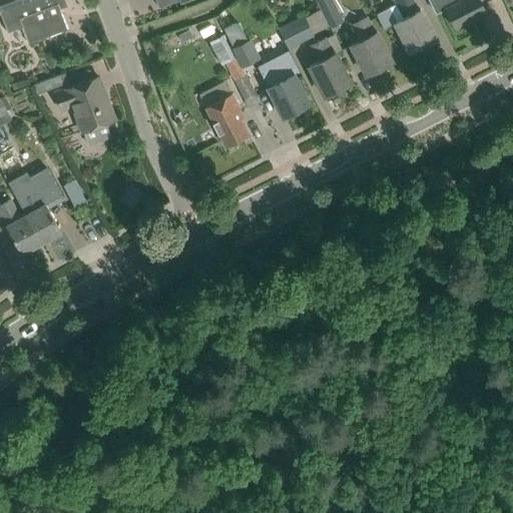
[(13,0),(0,5),(0,12),(4,23),(19,18),(28,43),(67,28),(60,8),(67,5),(65,0),(13,0)]
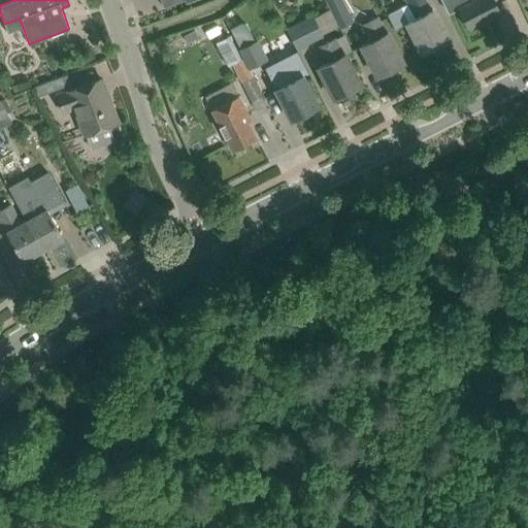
[(326,0),(332,10),(340,27),(341,29),(354,23),(342,0),(326,0)]
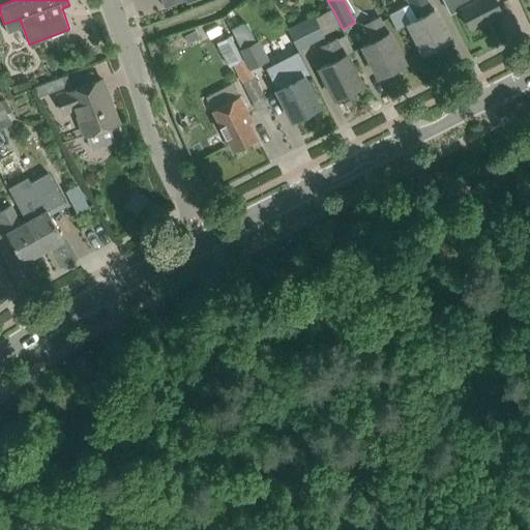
[(408,0),(410,2),(388,12),(396,28),(408,22),(423,53),(450,39),(435,8),(432,9),(427,0),(408,0)]
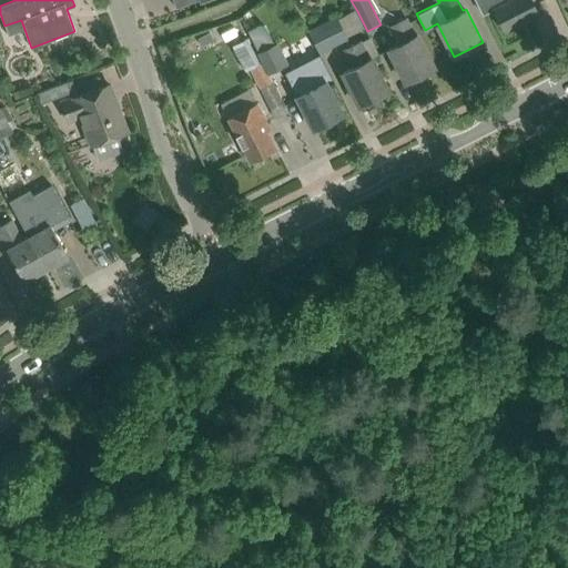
[(476,0),(483,13),(494,8),(505,30),(538,13),(531,0),(476,0)]
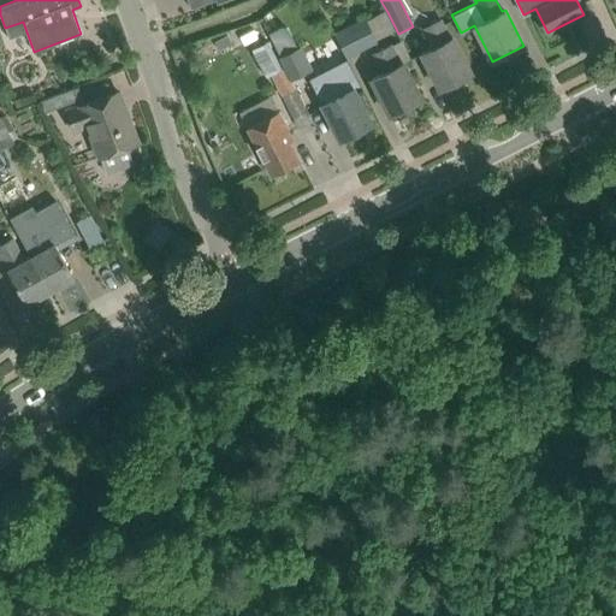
[(421,53),(439,88),(471,72),(452,36),(450,37),(440,19),(424,28),(433,47),(421,53)]
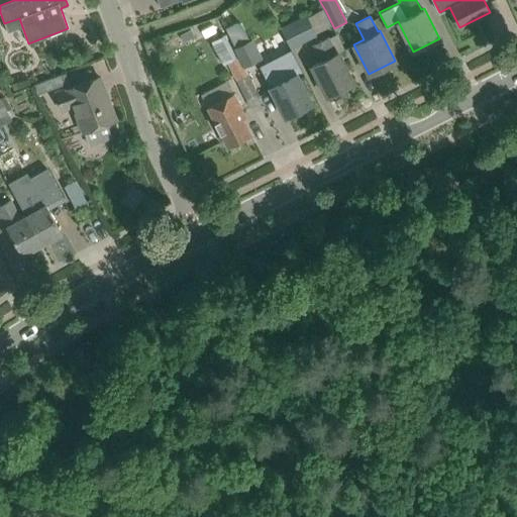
[(290,48),(315,35),(306,17),(281,30),(290,48)]
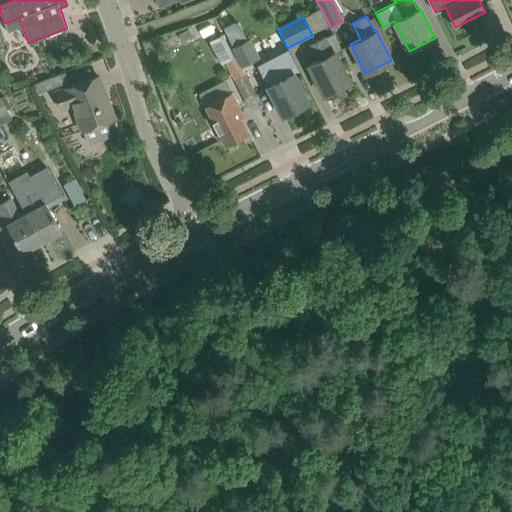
[(188,28),(178,34),(181,41),(192,36),(188,28)]
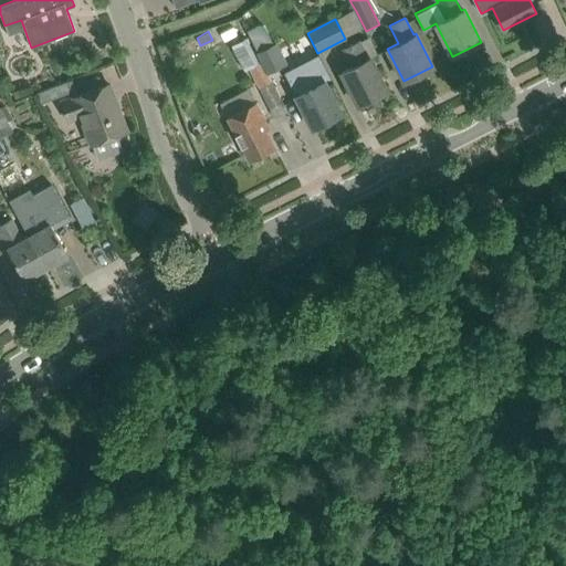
[(367,59),(369,58),(377,53),(369,37),(359,41),(367,59)]
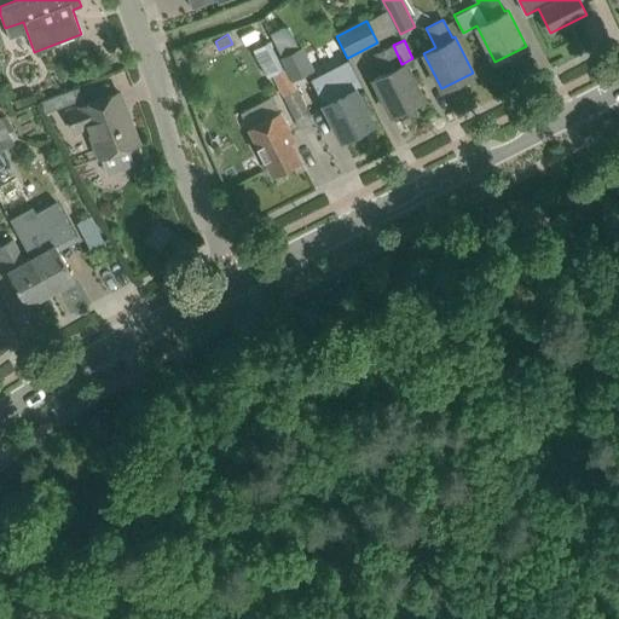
[(268,41),(253,48),(267,76),(272,74),(283,69),(268,41)]
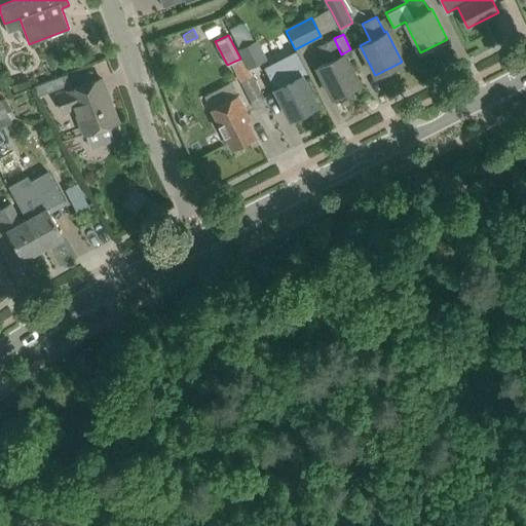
[(316,67),(333,98),(359,83),(343,53),(341,54),(334,38),(320,45),(327,62),(316,67)]
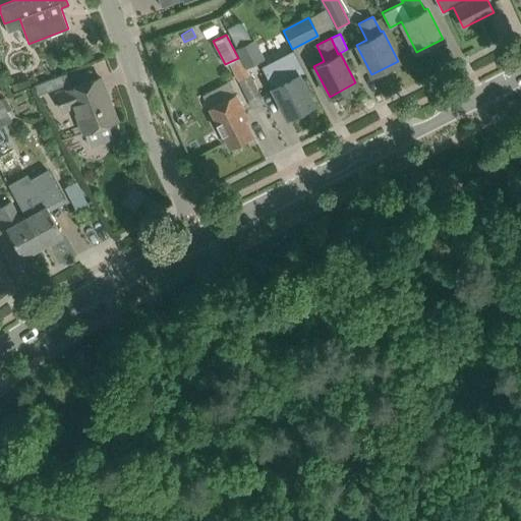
[(258,48),(253,40),(253,39),(251,40),(237,48),(236,48),(245,67),(264,58),(258,48)]
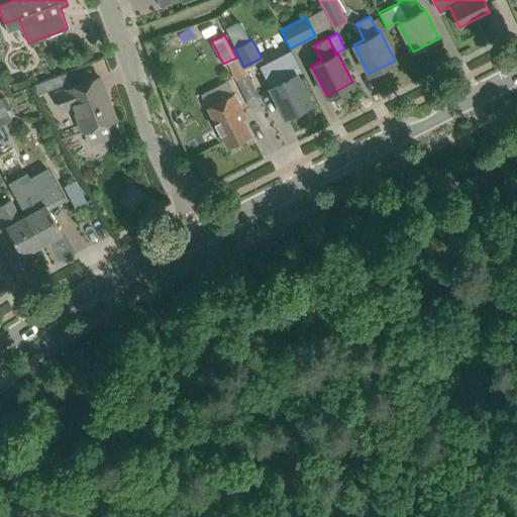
[(270,87),(285,116),(311,103),(296,74),(294,75),(286,59),(272,67),(280,82),(270,87)]
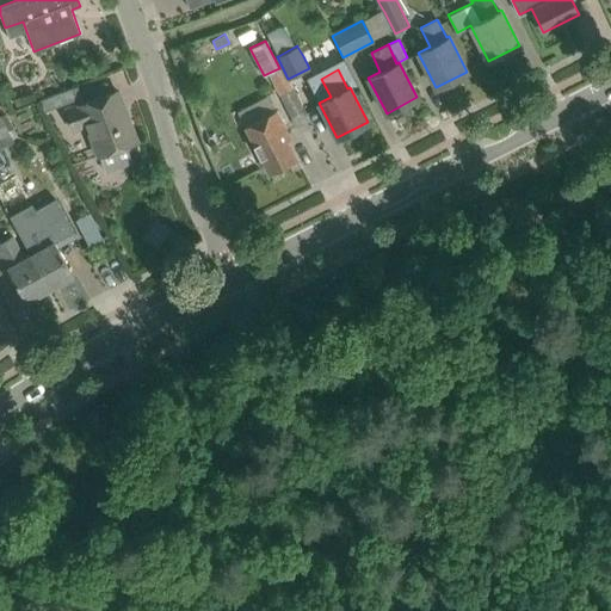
[(41,99),(44,111),(82,97),(78,86),(41,99)]
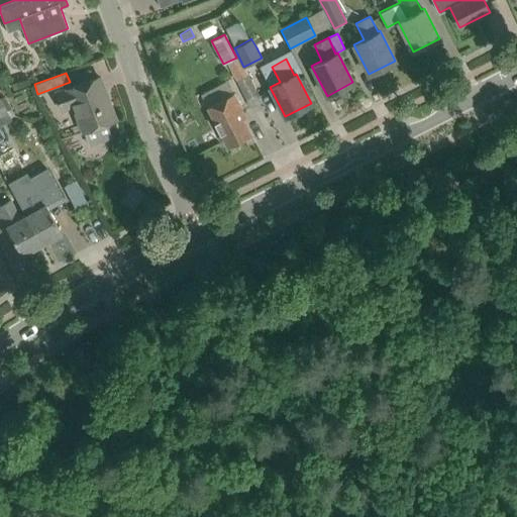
[(236,81),(251,110),(264,103),(248,75),(236,81)]
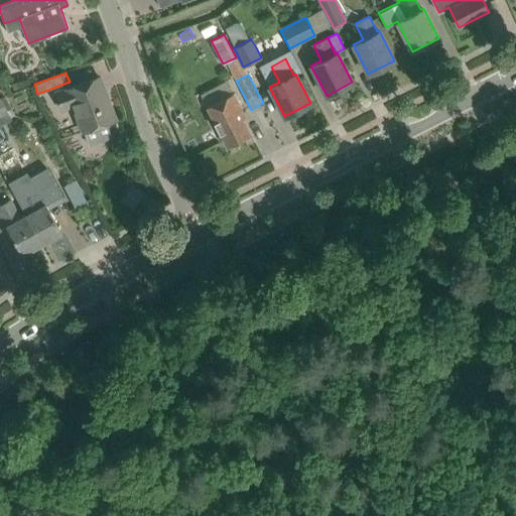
[(55,92),(61,108),(74,104),(84,130),(96,126),(115,119),(99,77),(55,92)]
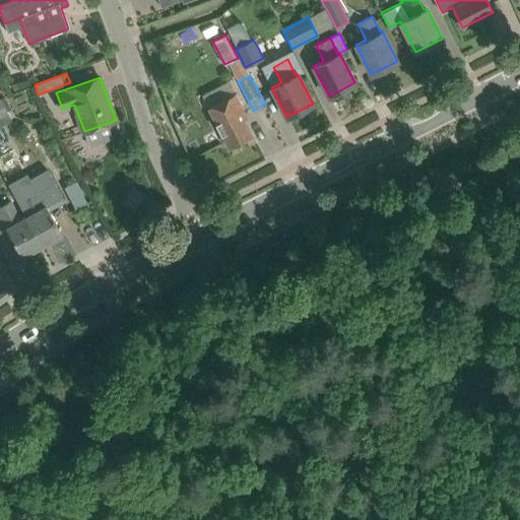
[(245,119),(247,118),(235,93),(208,107),(229,147),(253,135),(245,119)]
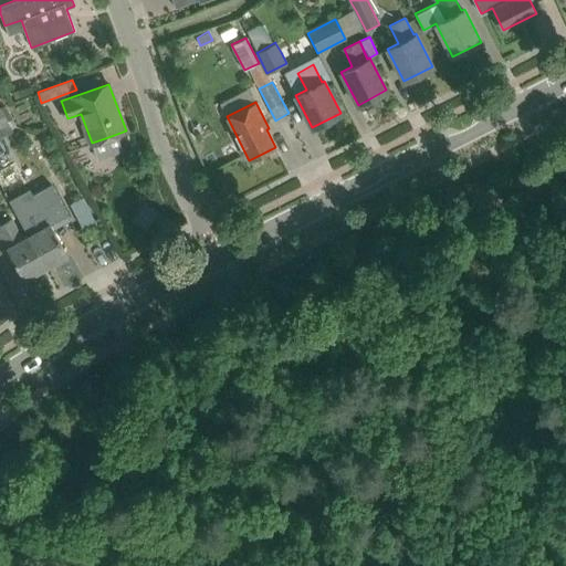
[(56,194),(18,215),(29,236),(45,266),(67,254),(53,228),(70,219),(56,194)]
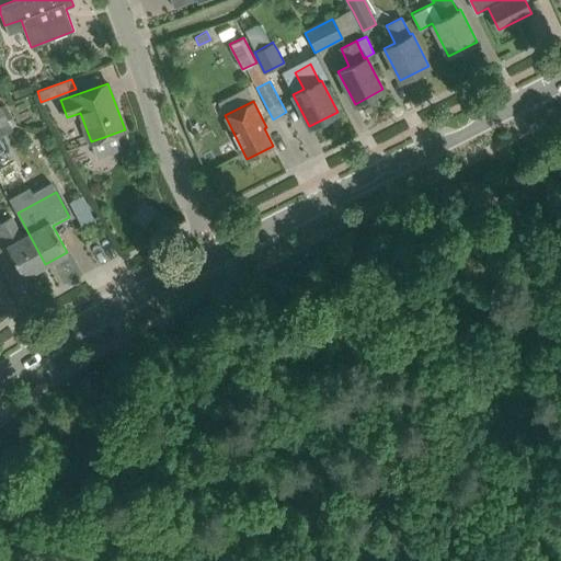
[(133,217),(146,226),(157,209),(144,201),(133,217)]
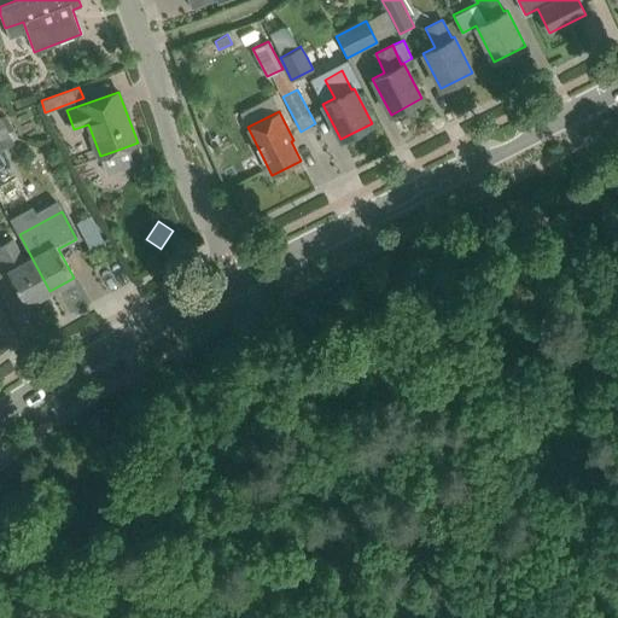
[(13,238),(0,244),(0,255),(7,270),(25,303),(50,291),(31,257),(25,261),(13,238)]
